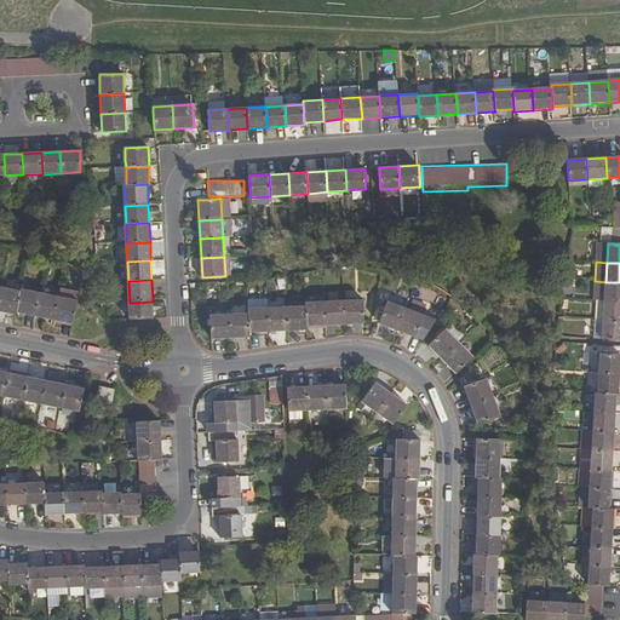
[(619,302),(619,282),(606,282),(604,302),(619,302)]
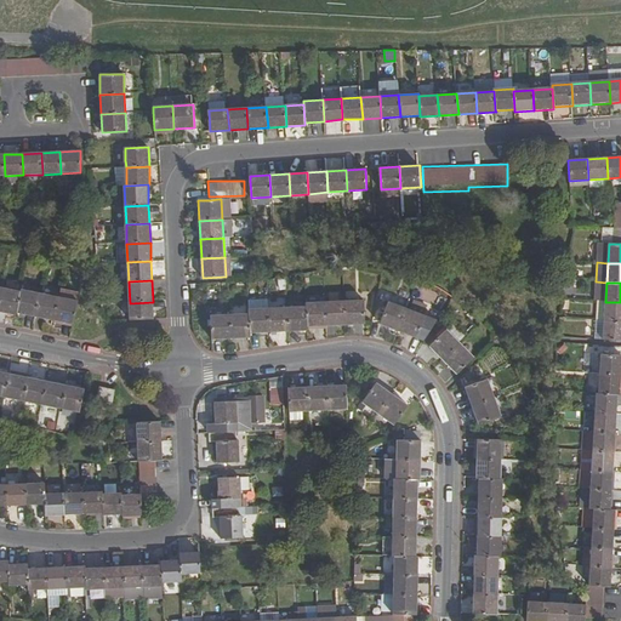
[(3,288),(0,296),(0,312),(16,315),(17,313),(21,291),(3,288)]
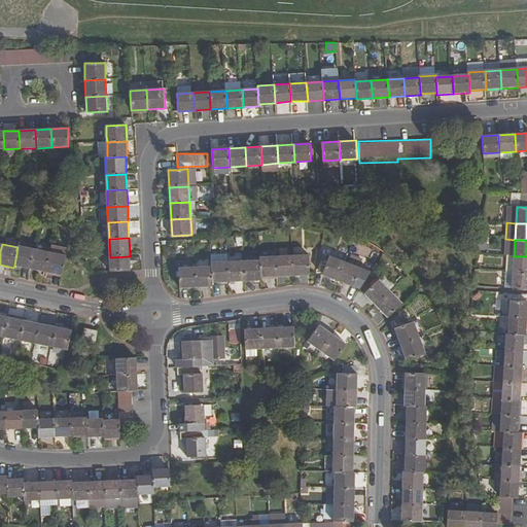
[(14,266),(31,269),(35,248),(19,245),(18,247),(14,266)]
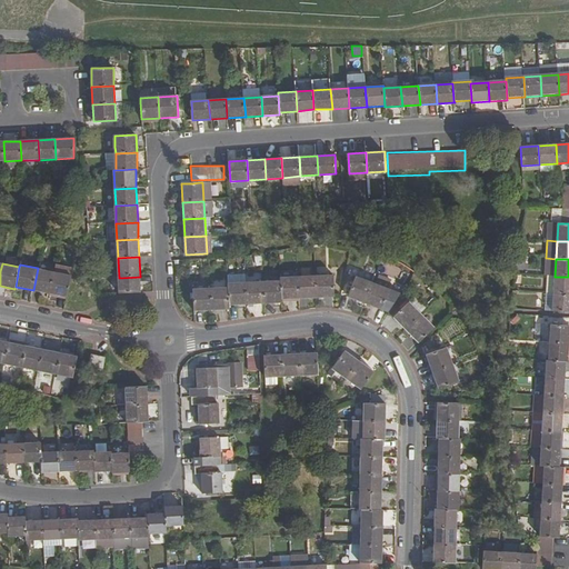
[(38,268),(33,290),(49,293),(53,271),(38,268)]
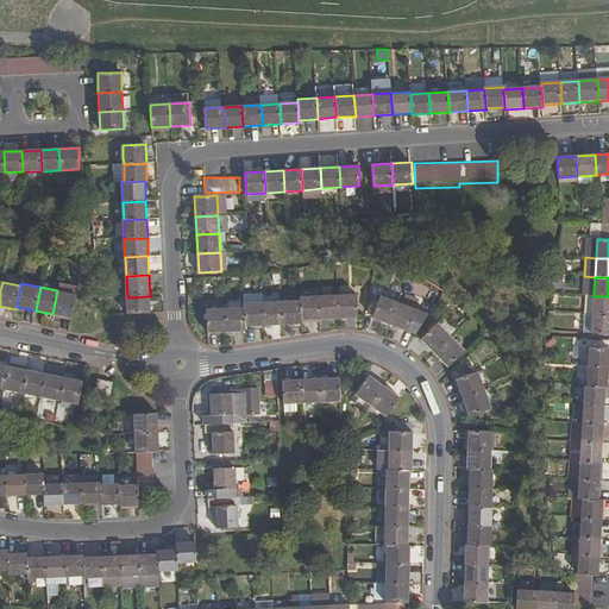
[(76,295),(57,290),(52,314),(73,318),(76,295)]
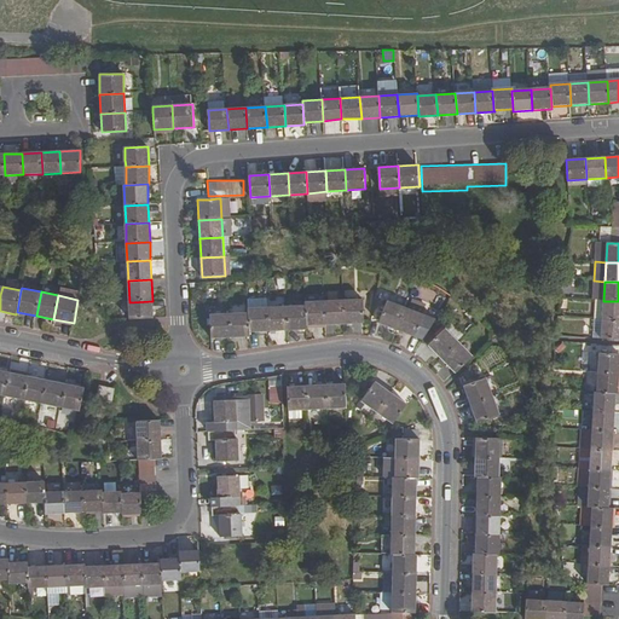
[(363,299),(343,300),(345,324),(364,323),(363,299)]
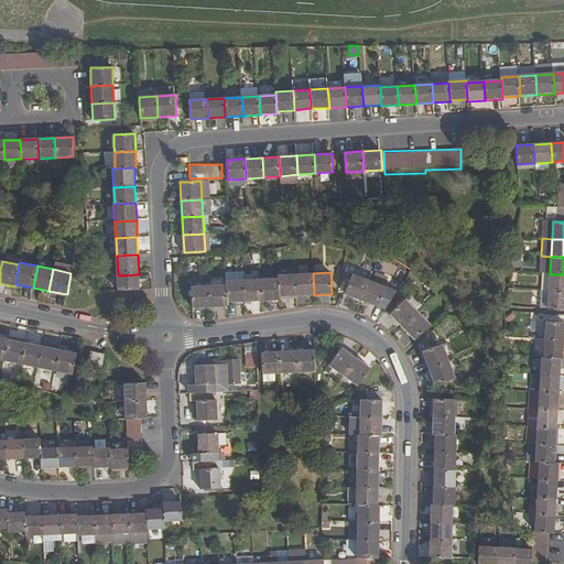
[(313,273),(296,274),(297,296),(314,295),(313,273)]
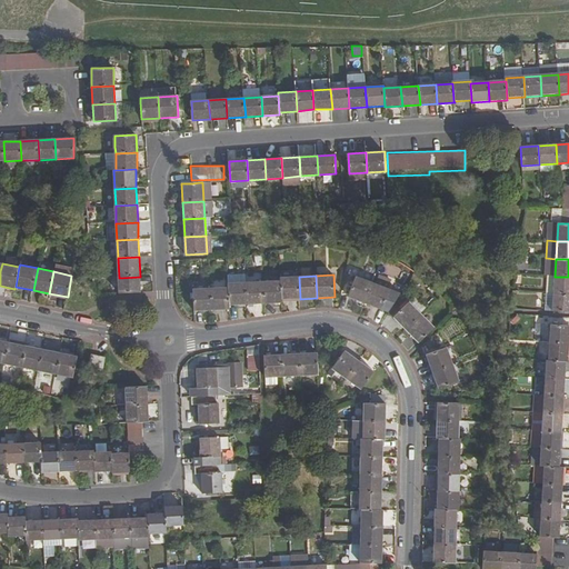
[(379,276),(377,285),(389,289),(392,281),(379,276)]
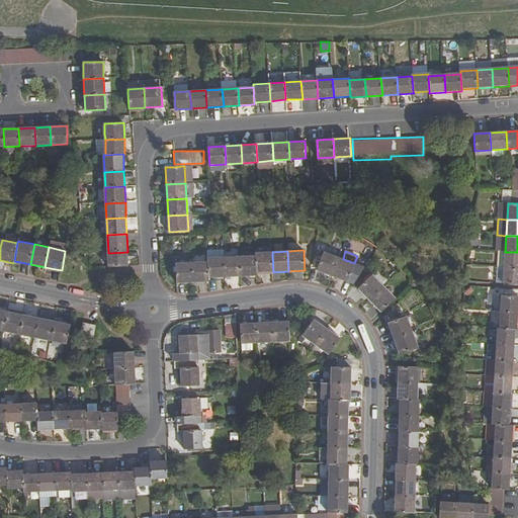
[(108,267),(128,266),(127,252),(108,253),(108,267)]
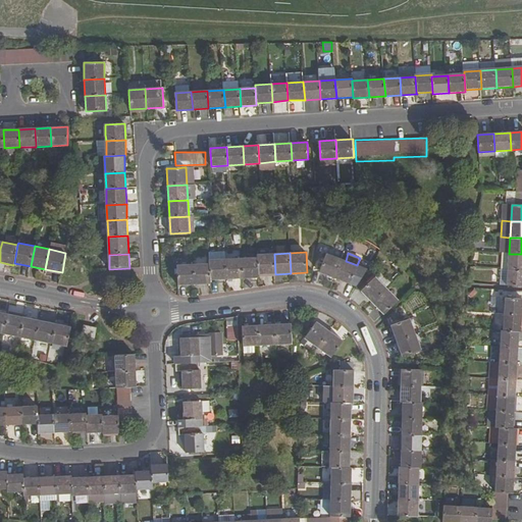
[(275,274),(274,254),(258,255),(258,258),(259,274),(275,274)]
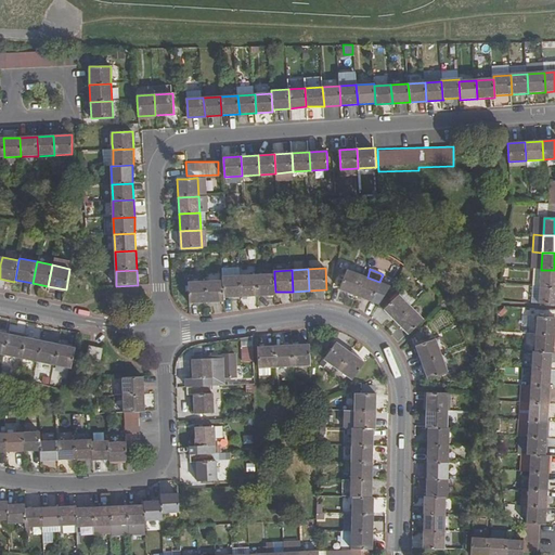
[(357,296),(364,275),(348,270),(340,289),(357,296)]
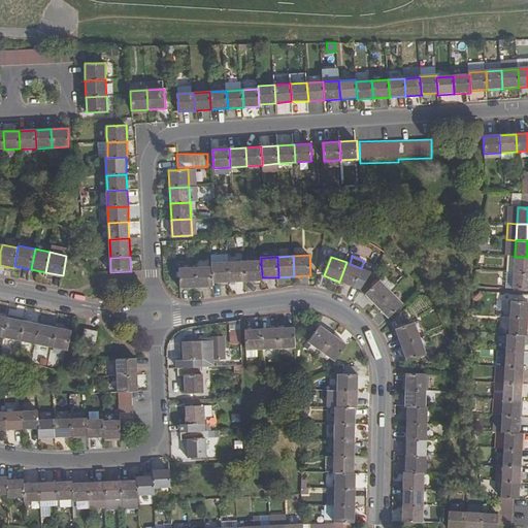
[(514,272),(527,273),(527,257),(515,257),(514,272)]
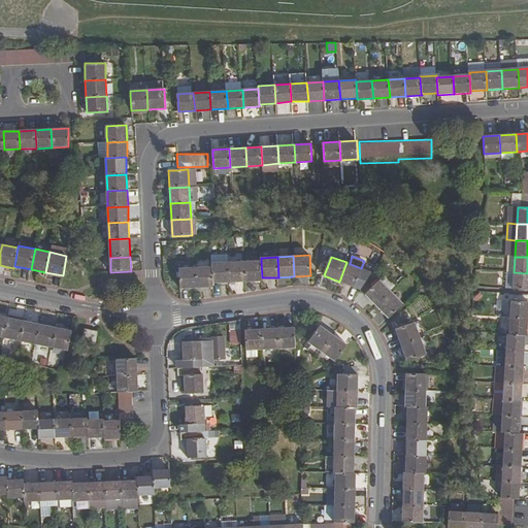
[(245,282),(244,261),(228,262),(229,283),(245,282)]
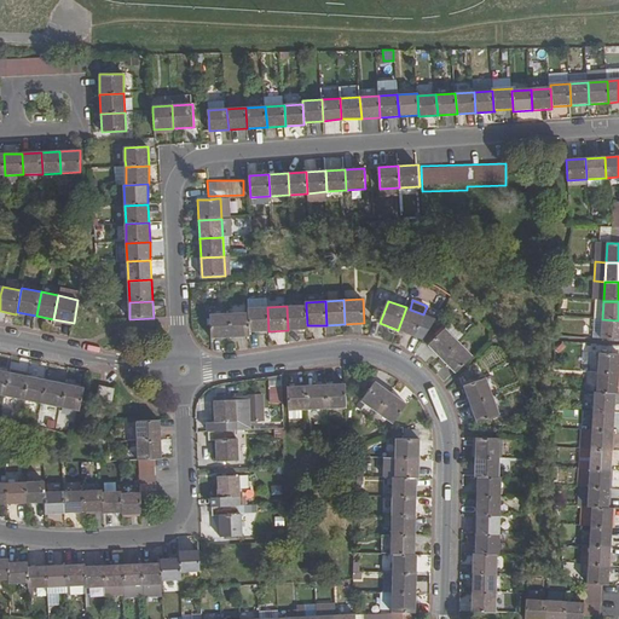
[(306,306),(287,306),(288,330),(307,329),(307,325),(306,306)]
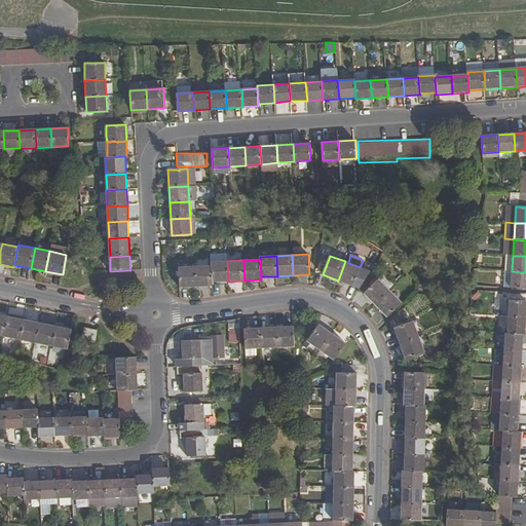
[(211,265),(212,283),(228,282),(227,261),(211,262),(211,265)]
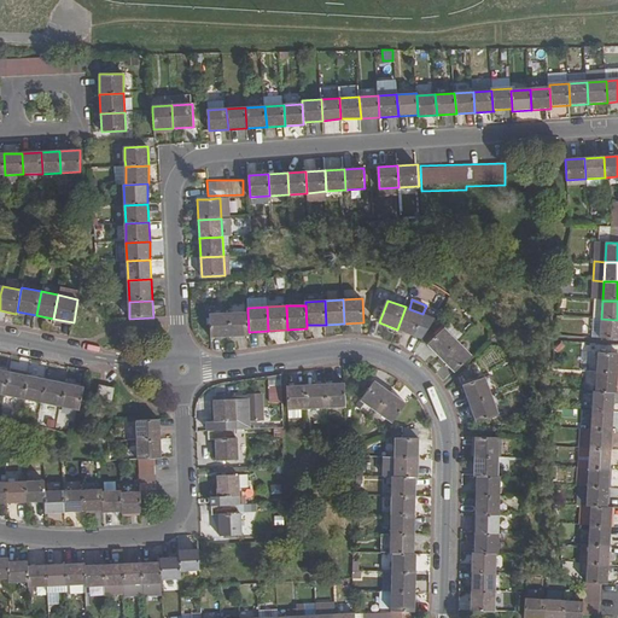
[(423,314),(409,309),(406,307),(397,330),(415,337),(423,339),(436,319),(424,314),(423,314)]
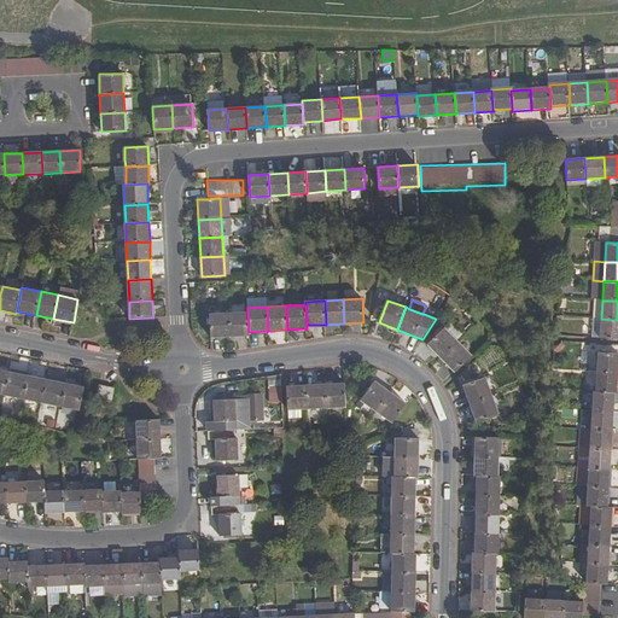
[(249,336),(249,332),(248,312),(228,313),(229,338),(249,336)]
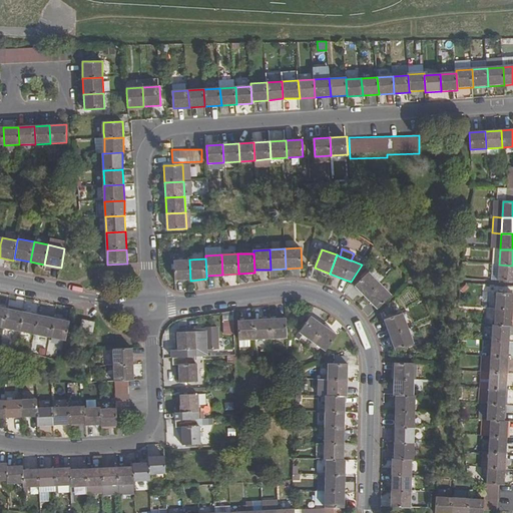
[(190,281),(189,260),(174,261),(175,281),(190,281)]
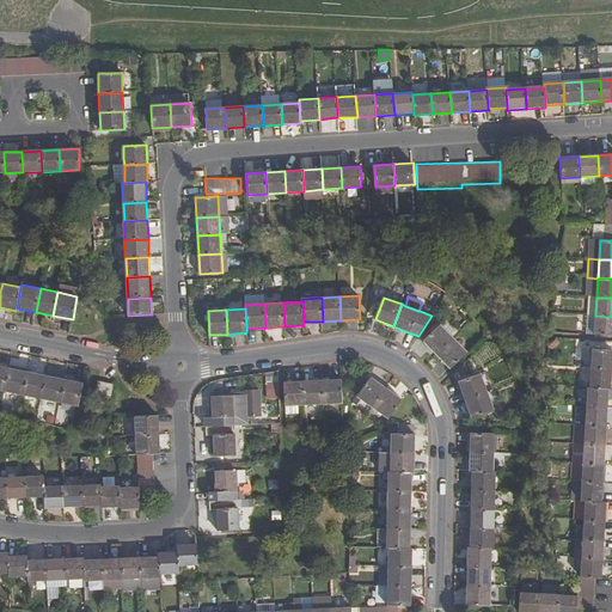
[(611,317),(595,316),(594,335),(611,336),(611,317)]
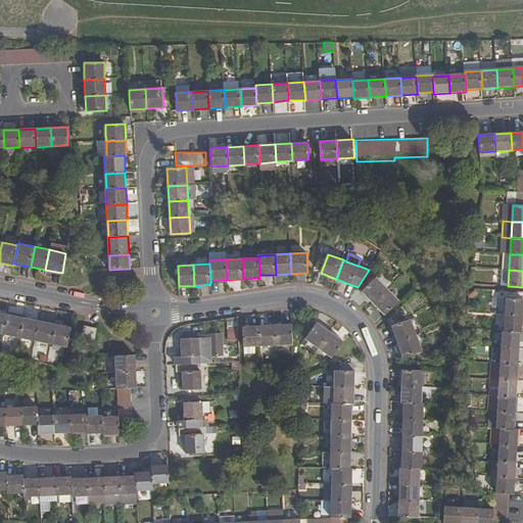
[(363,291),(374,303),(388,289),(377,278),(363,291)]
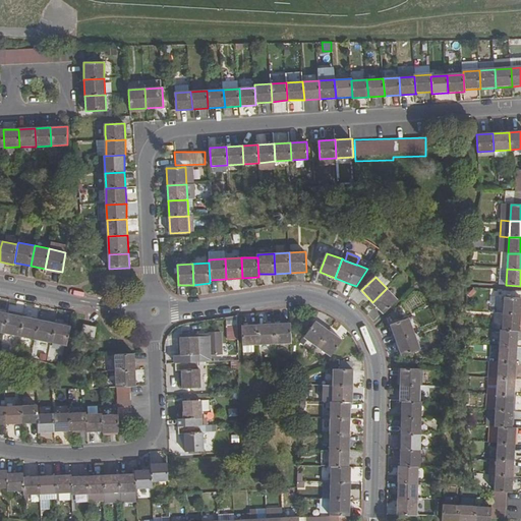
[(384,313),(398,300),(387,288),(372,302),(384,313)]
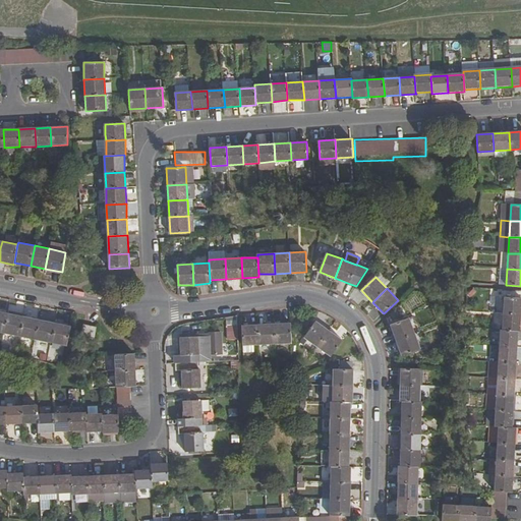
[(520,299),(504,298),(503,314),(520,315),(520,304),(520,299)]
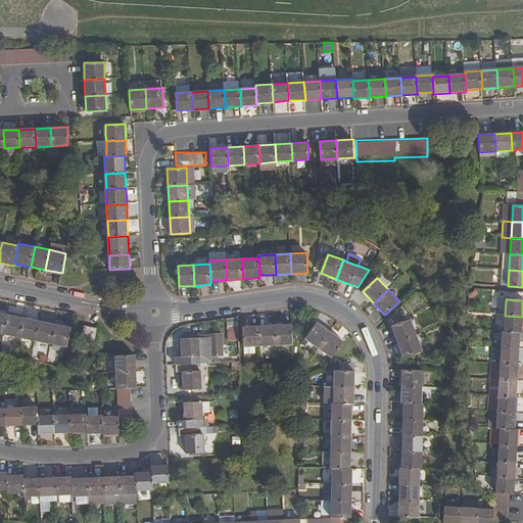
[(19,338),(24,318),(8,315),(4,334),(19,338)]
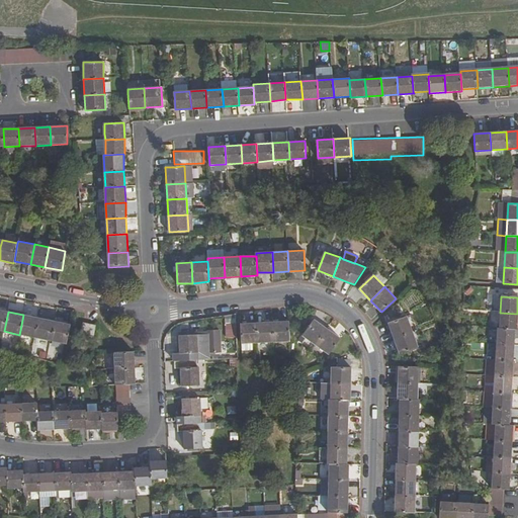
[(517,314),(500,313),(499,329),(515,330),(516,330),(517,314)]
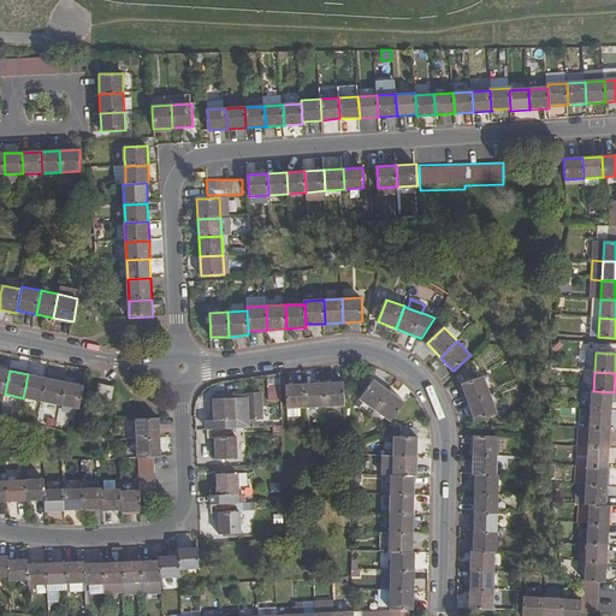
[(23,398),(42,402),(47,379),(28,374),(23,398)]
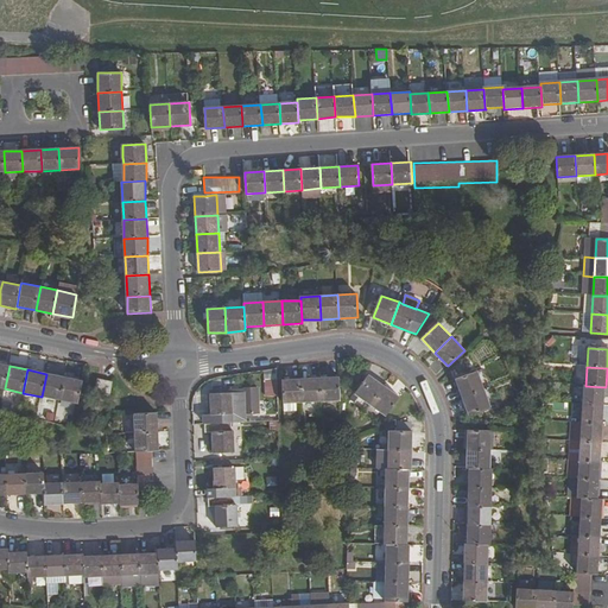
[(277,369),(265,371),(266,396),(278,396),(277,369)]
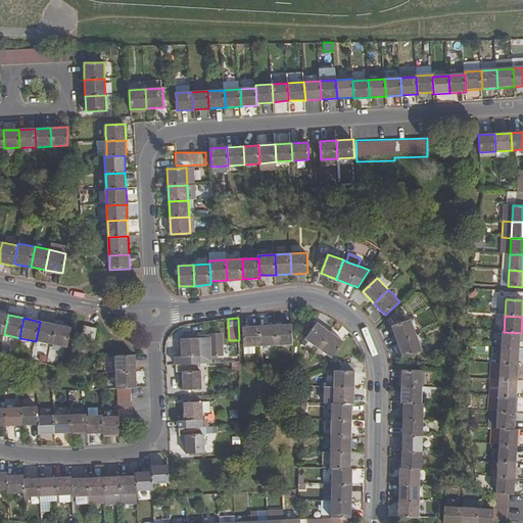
[(391,327),(397,342),(417,335),(411,320),(391,327)]
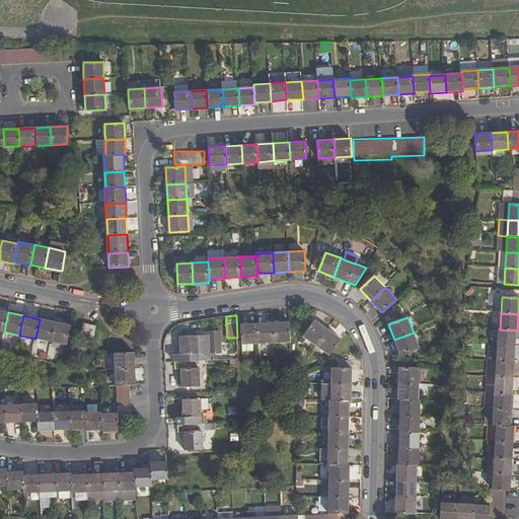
[(51,342),(55,322),(40,319),(35,339),(51,342)]
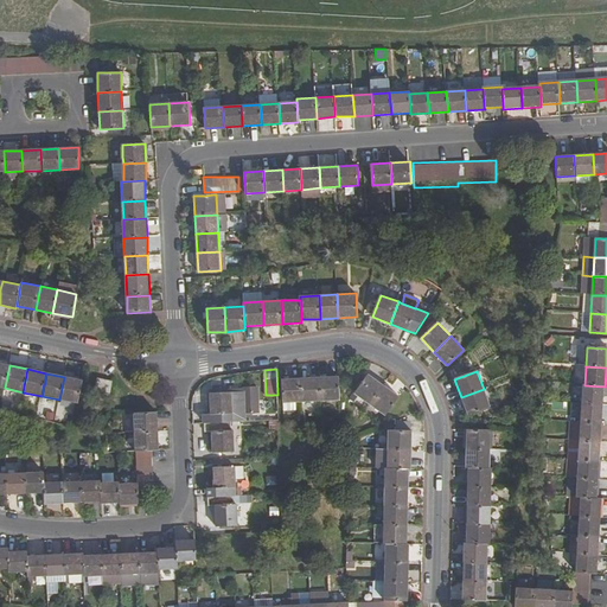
[(355,394),(370,404),(383,385),(368,375),(355,394)]
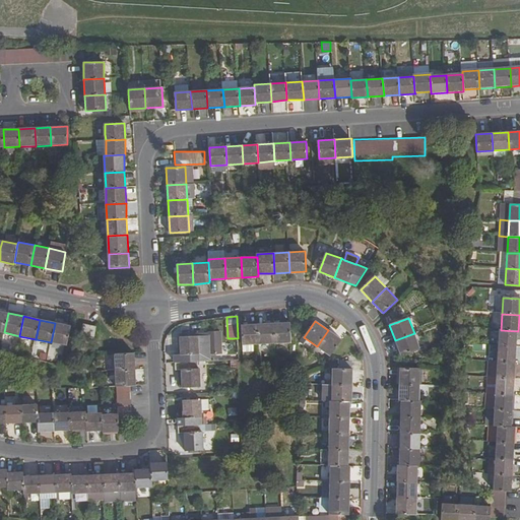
[(71,326),(55,323),(51,342),(67,346),(71,326)]
